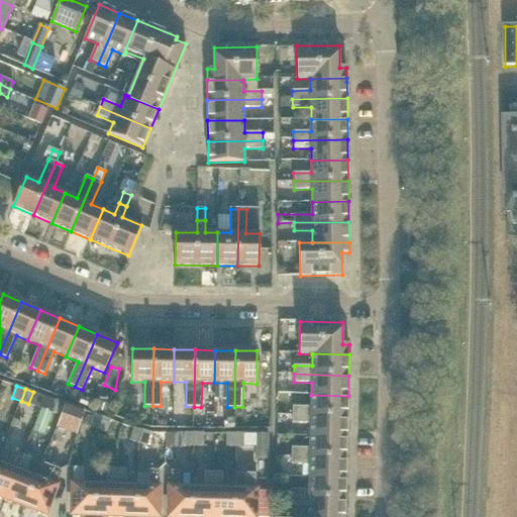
[(347,416),(348,396),(311,395),(311,407),(293,407),(293,415),(347,416)]
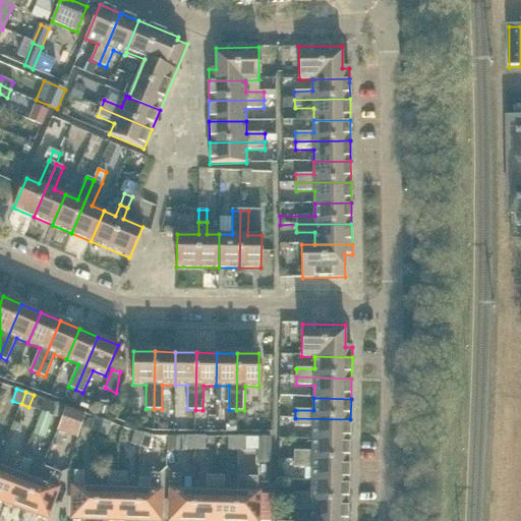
[(61,419),(65,407),(58,404),(54,416),(61,419)]
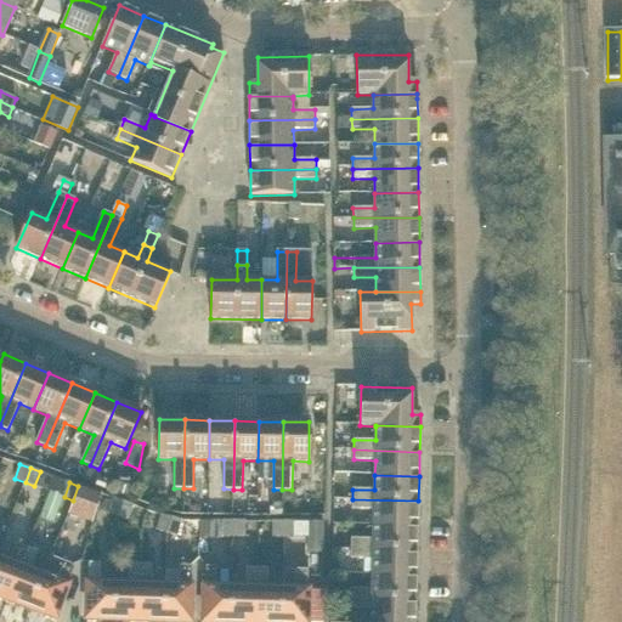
[(73,501),(68,513),(92,522),(103,495),(89,490),(80,486),(78,486),(73,501)]
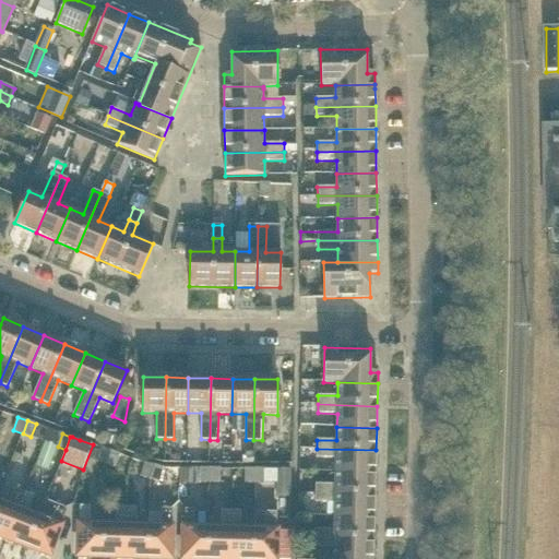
[(106,449),(105,464),(115,467),(119,454),(106,449)]
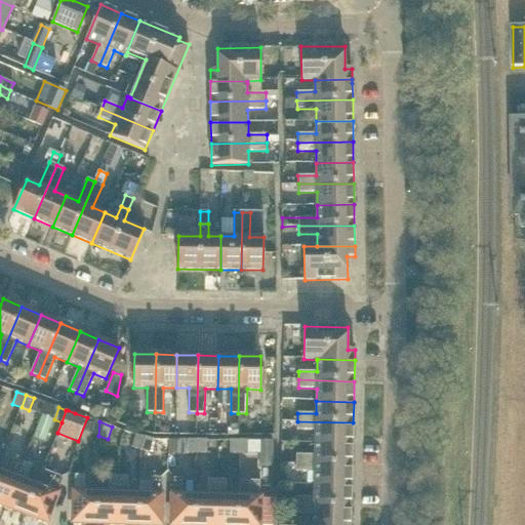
[(353,444),(353,422),(297,421),(297,430),(316,431),(315,443),(353,444)]
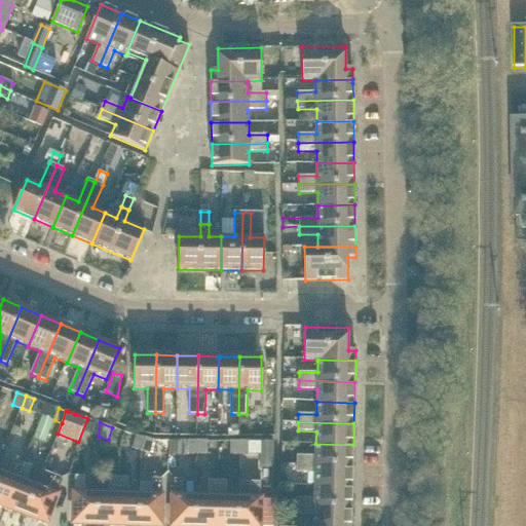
[(141,451),(142,437),(136,436),(133,449),(141,451)]
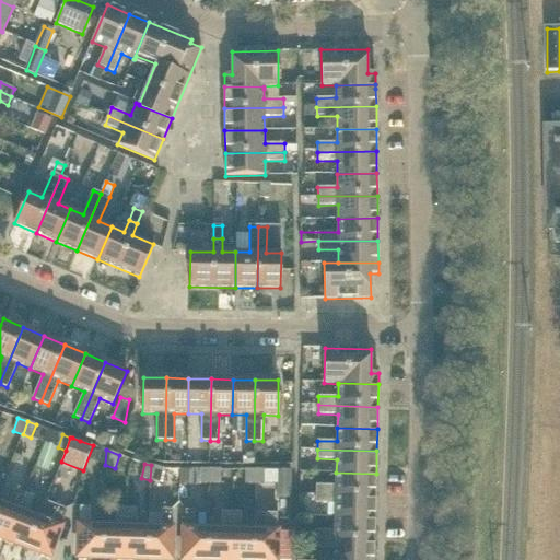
[(151,465),(150,480),(160,482),(163,469),(163,468),(151,465)]
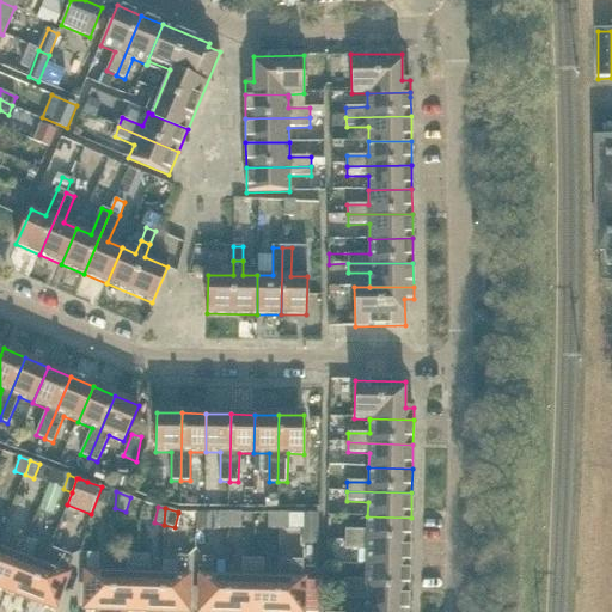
[(196,530),(197,513),(178,513),(175,527),(175,530),(196,530)]
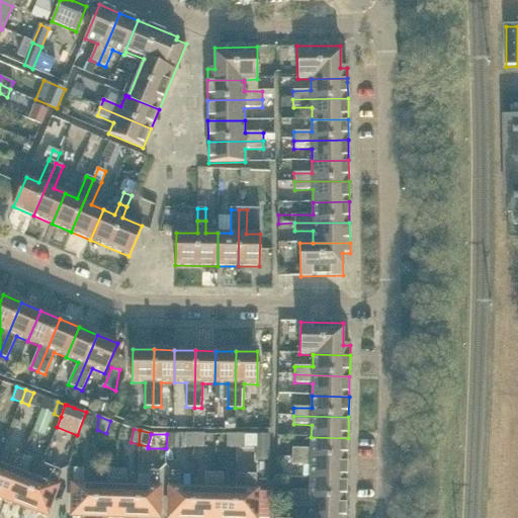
[(194,447),(194,434),(186,434),(186,447),(194,447)]
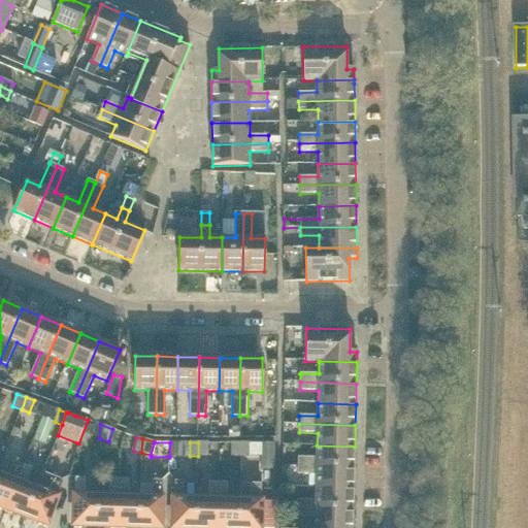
[(198,442),(198,456),(207,456),(207,442),(198,442)]
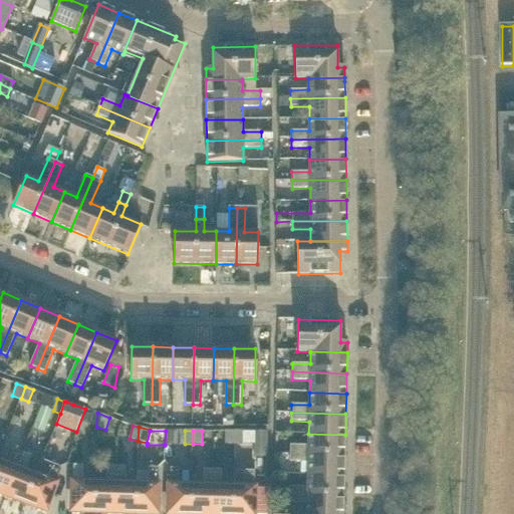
[(235,444),(235,431),(226,431),(226,444),(235,444)]
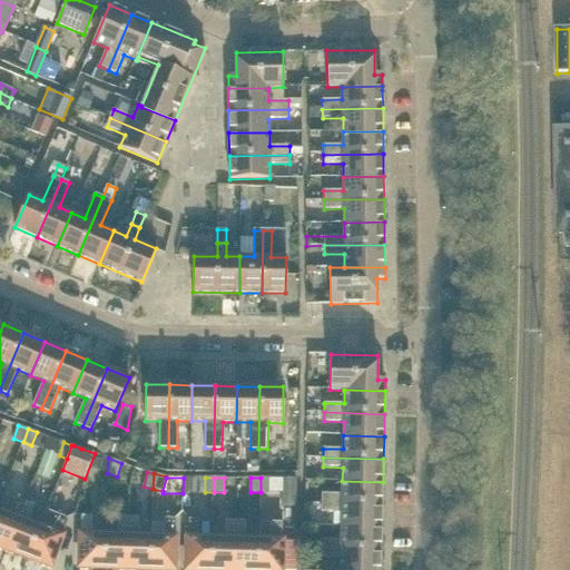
[(261,478),(261,492),(269,492),(269,478),(261,478)]
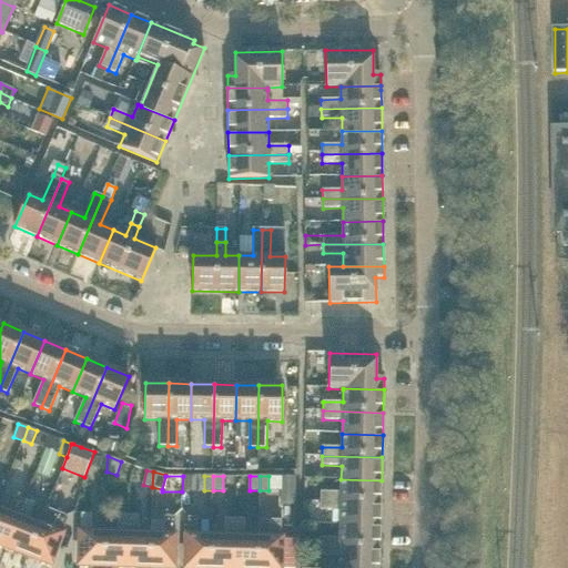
[(295,505),(295,477),(281,477),(281,505),(295,505)]
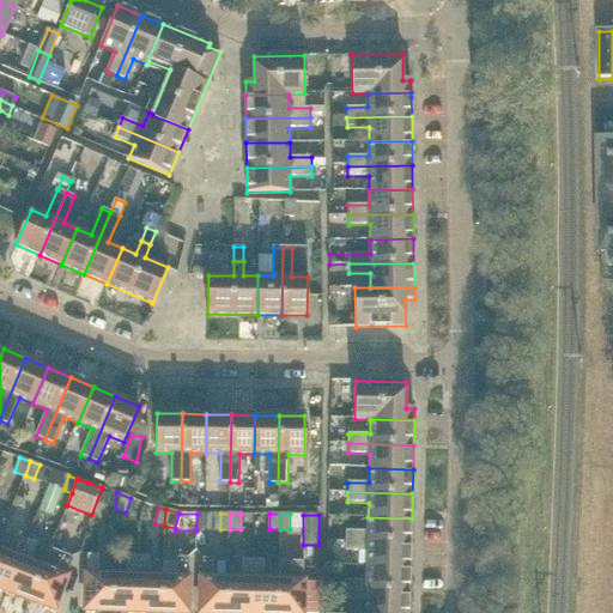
[(411,542),(412,519),(368,517),(368,532),(346,532),(346,541),(411,542)]
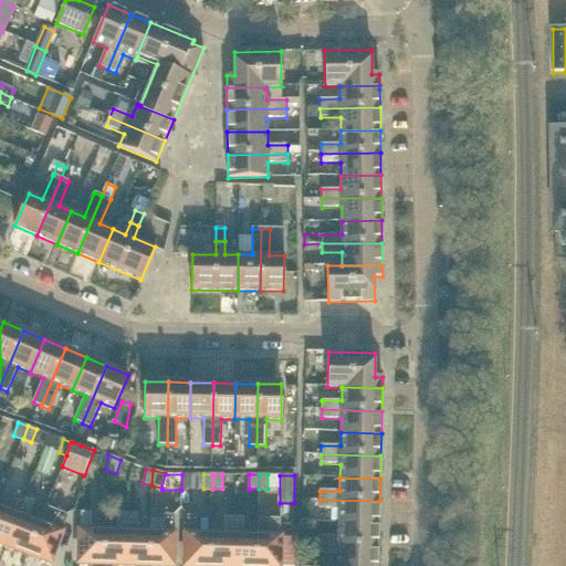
[(0,546),(6,548),(24,499),(16,495),(9,513),(0,510),(0,546)]
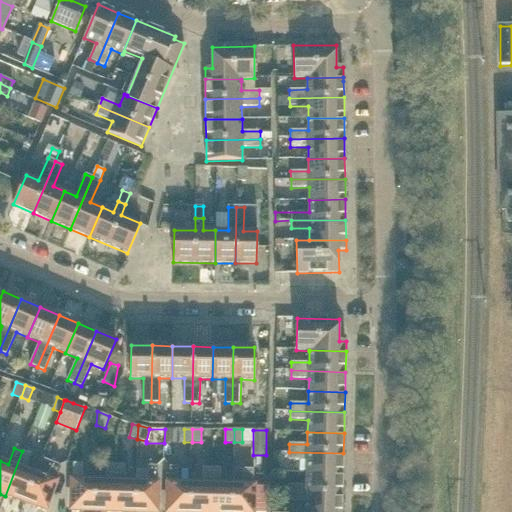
[(24,470),(30,454),(22,451),(5,496),(12,499),(13,495),(26,500),(36,475),(24,470)]
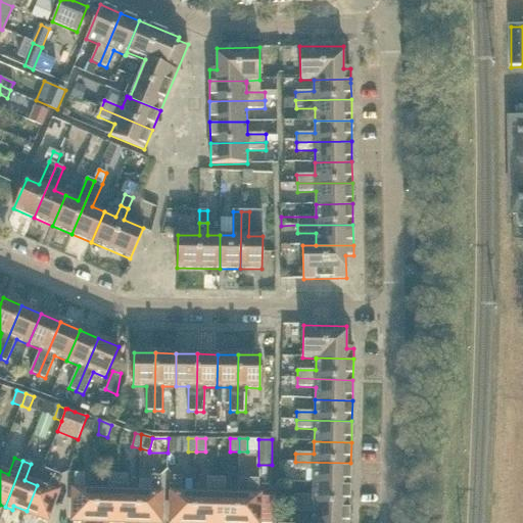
[(350,483),(350,463),(295,462),(295,470),(314,470),(313,483),(350,483)]
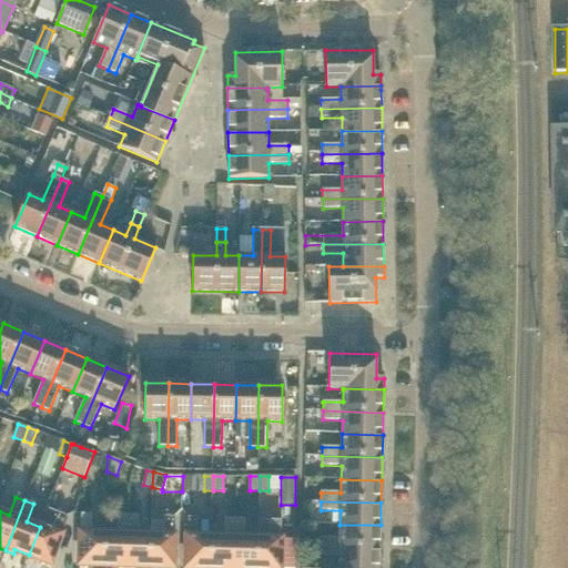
[(51,564),(68,517),(47,509),(40,527),(29,555),(42,560),(41,564),(49,567),(50,563),(51,564)]
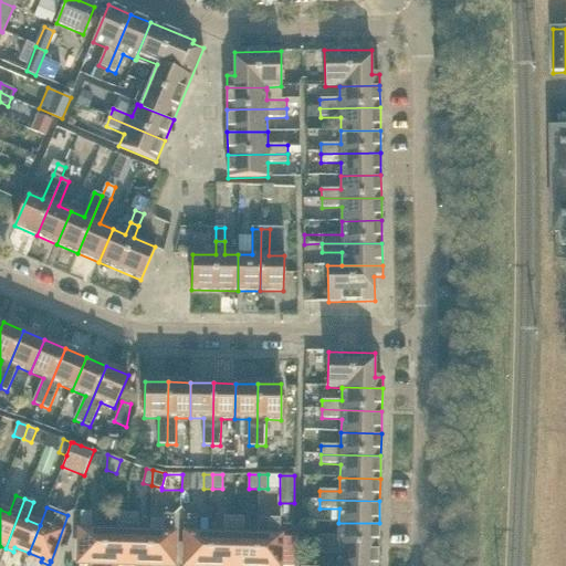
[(91,533),(91,513),(81,513),(80,562),(81,562),(81,565),(87,565),(88,563),(103,563),(104,533),(91,533)]
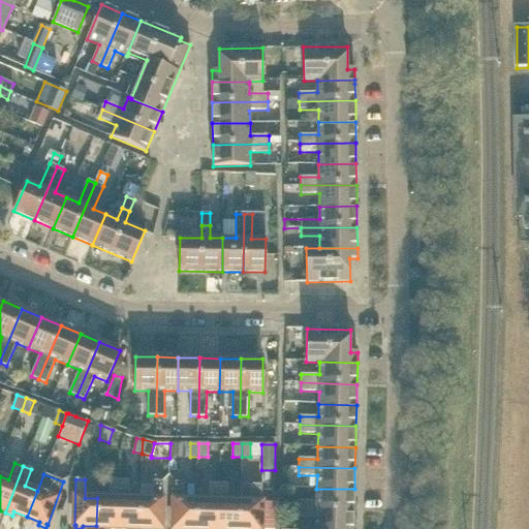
[(118,528),(120,481),(111,480),(110,498),(97,498),(96,526),(111,527),(111,528),(118,528)]
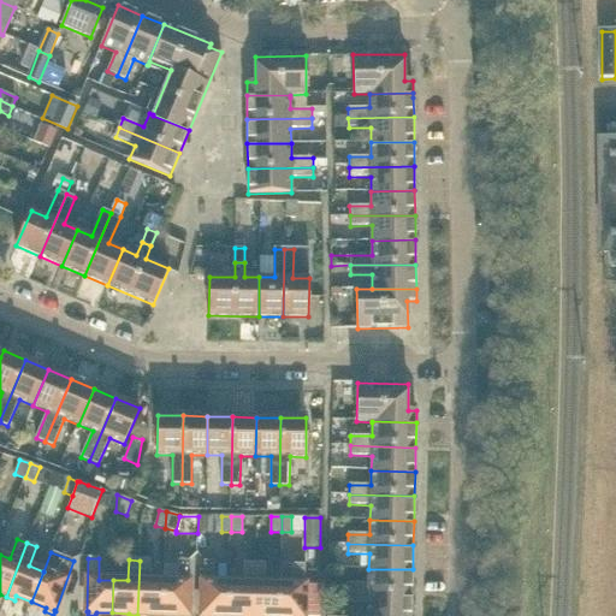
[(149,581),(149,561),(140,561),(137,615),(146,615),(146,614),(163,615),(164,581),(149,581)]
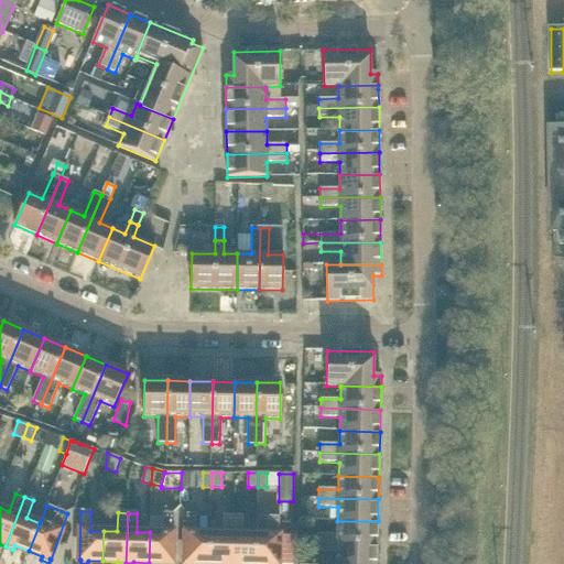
[(173,563),(174,514),(164,514),(163,533),(150,532),(149,563),(163,563),(171,563),(173,563)]
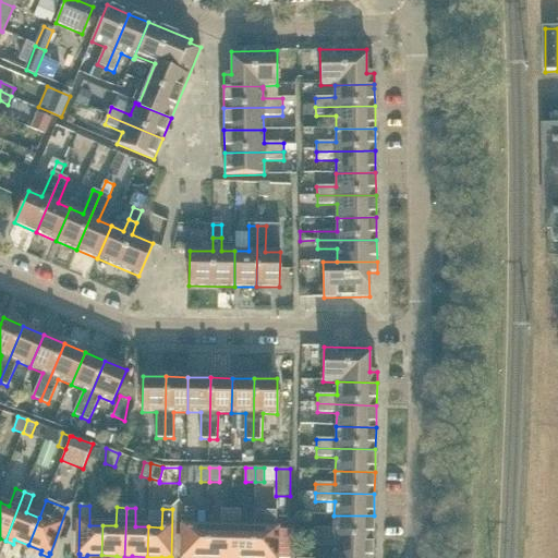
[(194,529),(194,510),(184,509),(183,557),(184,557),(183,557),(191,557),(192,557),(197,557),(206,557),(207,529),(194,529)]
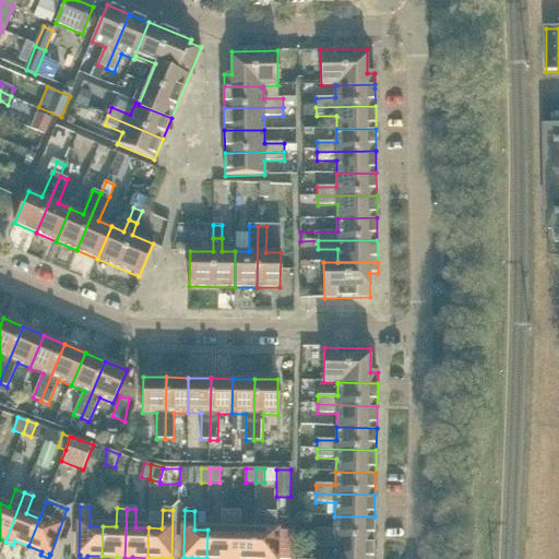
[(229,558),(232,512),(222,511),(222,531),(207,530),(206,558),(229,558)]
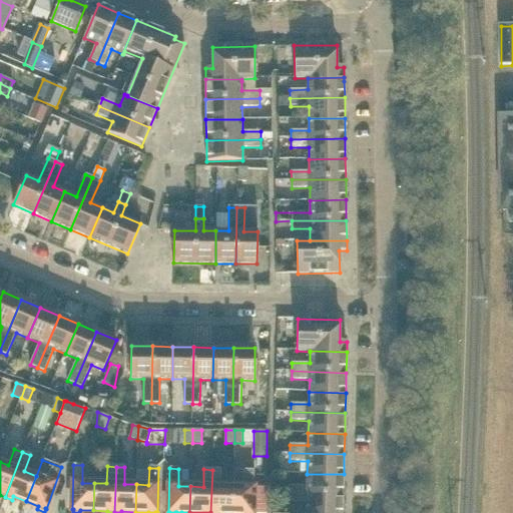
[(220,487),(220,470),(212,470),(210,512),(231,512),(232,488),(220,487)]
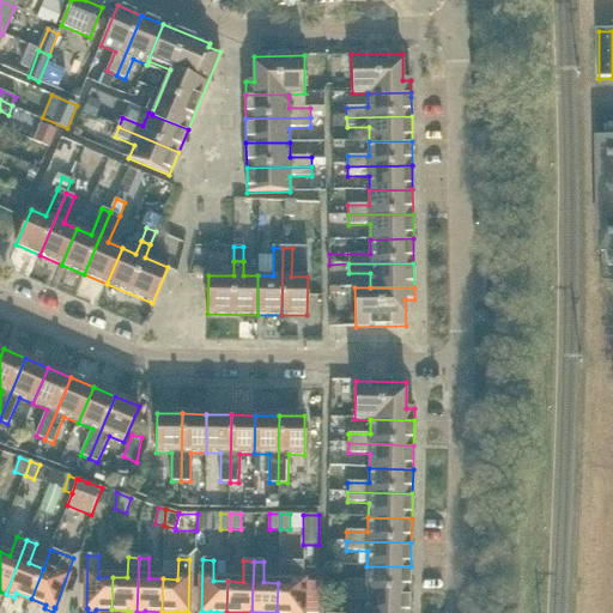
[(302,612),(304,563),(293,563),(293,583),(278,583),(277,612),(302,612)]
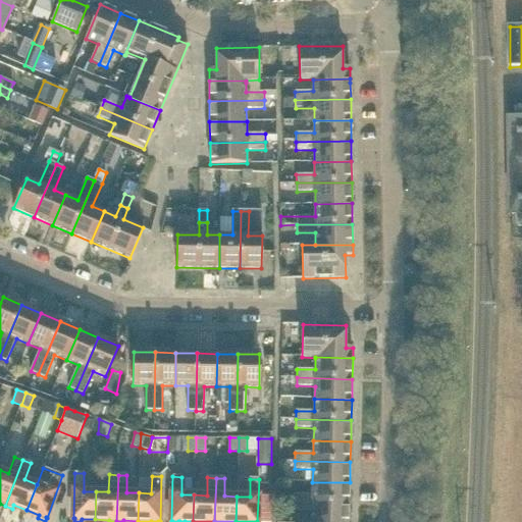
[(349,504),(350,482),(312,482),(312,494),(294,493),(294,503),(349,504)]
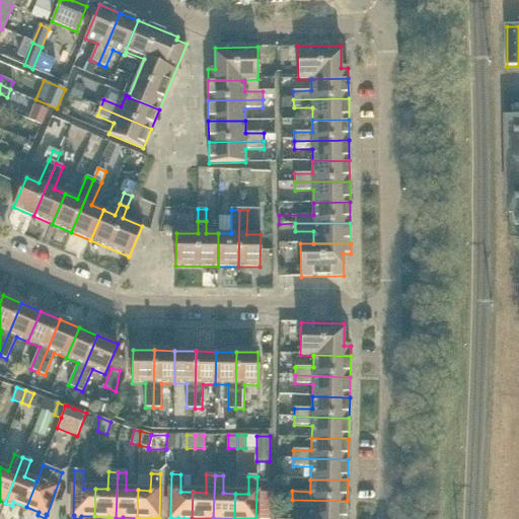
[(346,518),(347,501),(292,500),(292,508),(310,508),(309,518),(346,518)]
